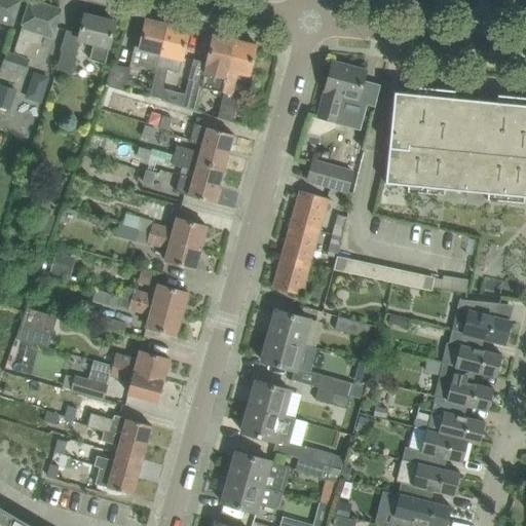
[(0,0),(0,28),(0,27),(0,26),(0,22),(0,21),(11,25),(14,15),(20,0),(0,0)]
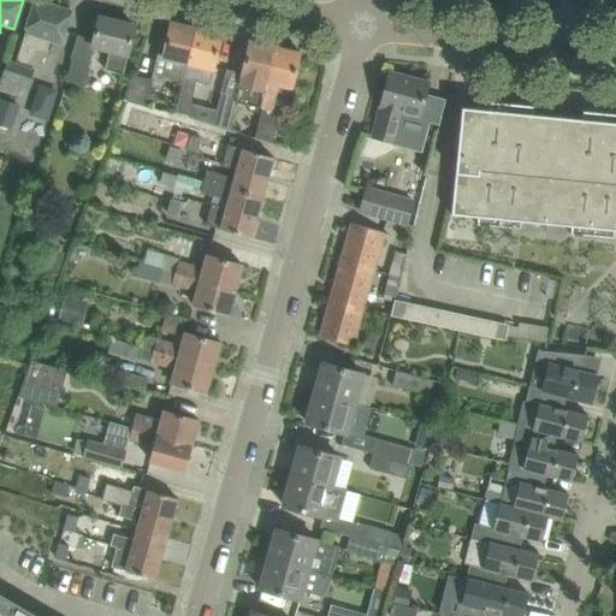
[(41,67),(48,45),(51,40),(61,43),(72,11),(37,0),(35,0),(28,22),(25,31),(17,60),(41,67)]
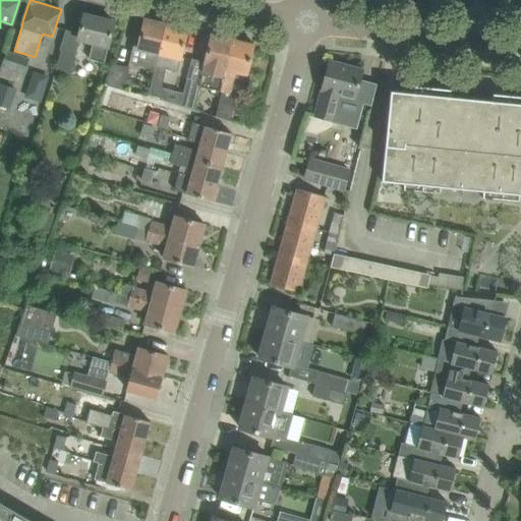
[(78,39),(93,42),(89,59),(104,62),(108,46),(114,21),(84,14),(78,39)]
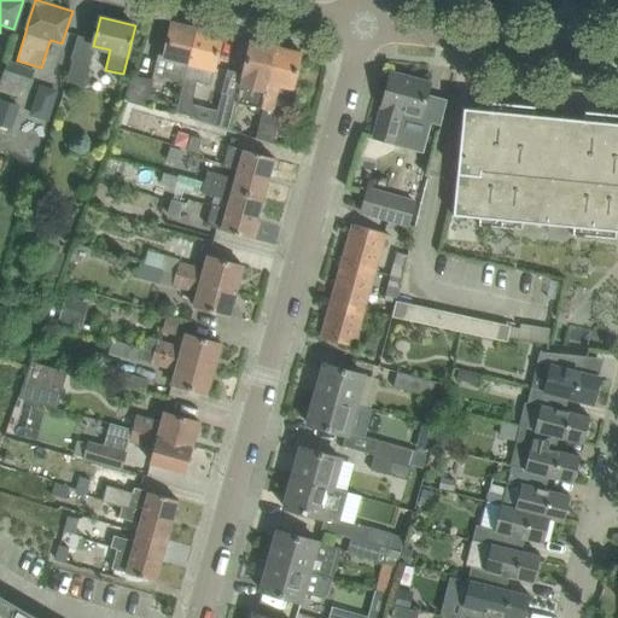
[(153,74),(184,81),(185,82),(186,79),(197,28),(172,22),(164,53),(158,52),(153,74)]
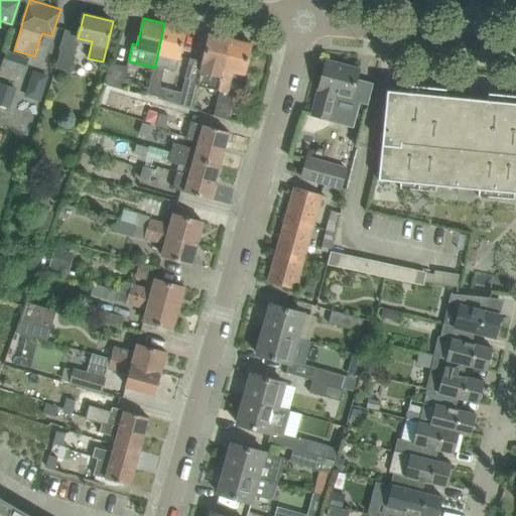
[(164,23),(155,66),(164,68),(175,71),(185,28),(164,23)]
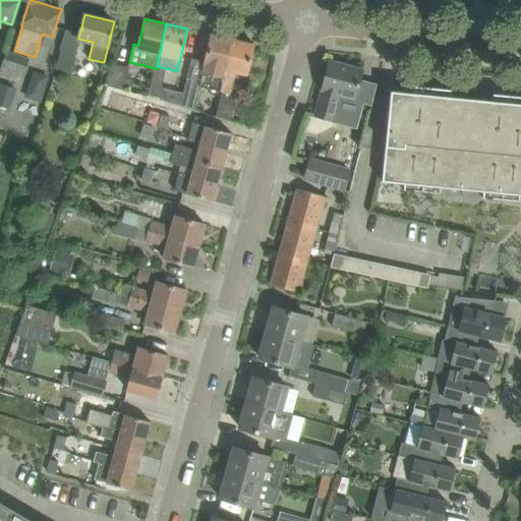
[(200,87),(221,91),(233,39),(212,34),(207,54),(207,55),(205,65),(206,65),(201,82),(200,87)]
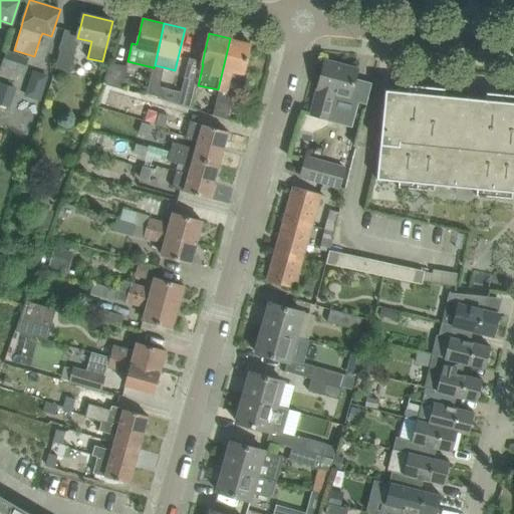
[(230,38),(218,89),(218,90),(213,114),(230,119),(233,104),(228,91),(227,91),(232,71),(244,73),(251,43),(230,38)]
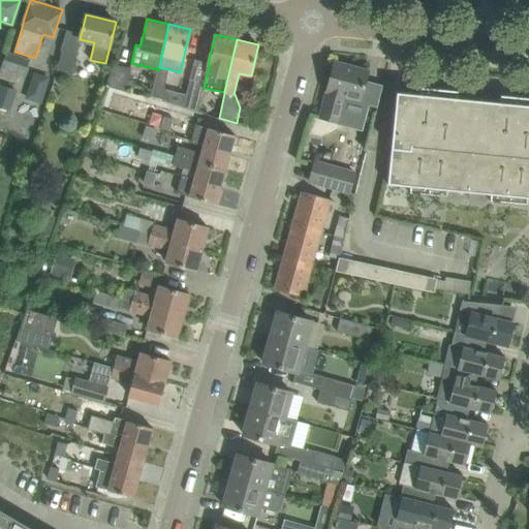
[(72,76),(78,54),(63,50),(57,72),(72,76)]
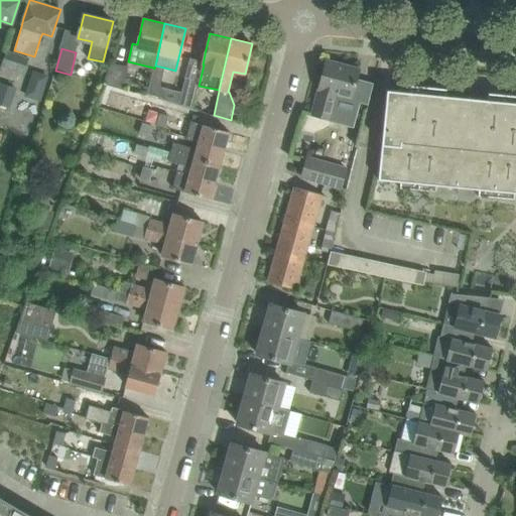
[(6,49),(0,68),(0,76),(16,82),(19,71),(24,73),(29,57),(6,49)]
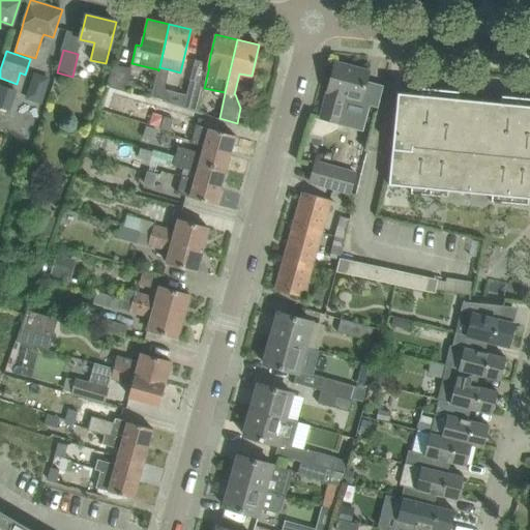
[(335,61),(320,118),(339,123),(362,129),(370,104),(378,106),(384,85),(366,80),(370,70),(335,61)]
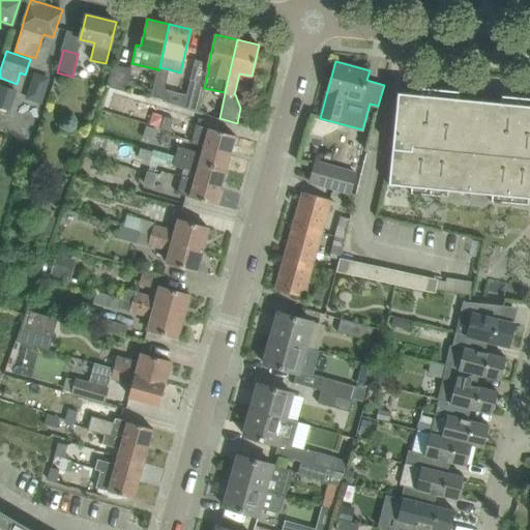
[(126,91),(131,68),(115,64),(107,86),(126,91)]
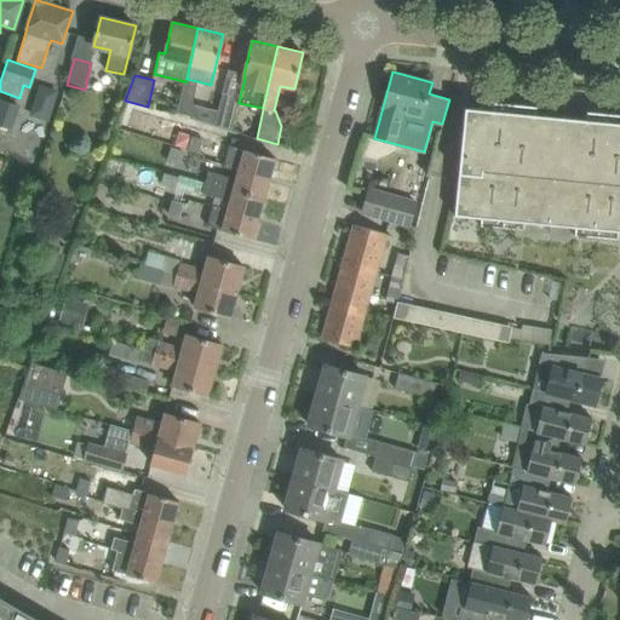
[(184,81),(177,113),(193,115),(195,104),(193,104),(197,81),(187,79),(185,82),(184,81)]
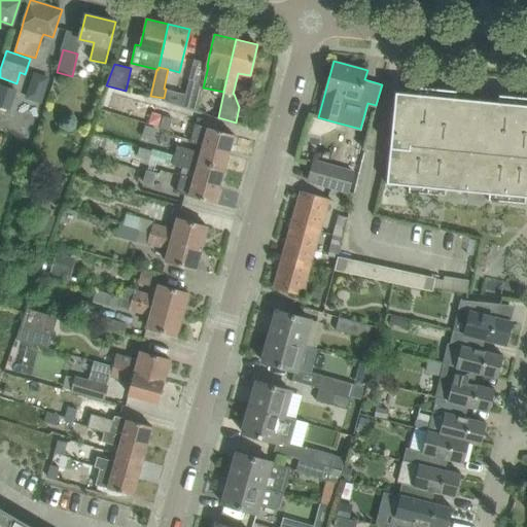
[(53,77),(35,72),(26,99),(43,105),(53,77)]
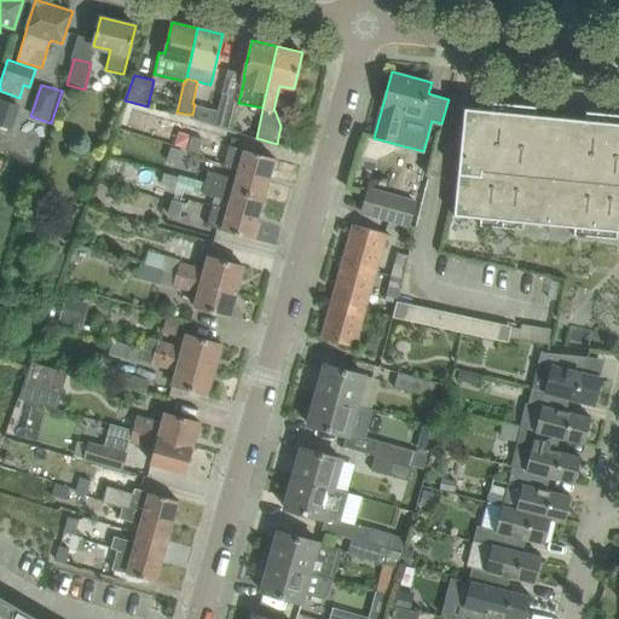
[(239,98),(223,94),(214,126),(230,131),(238,103),(239,98)]
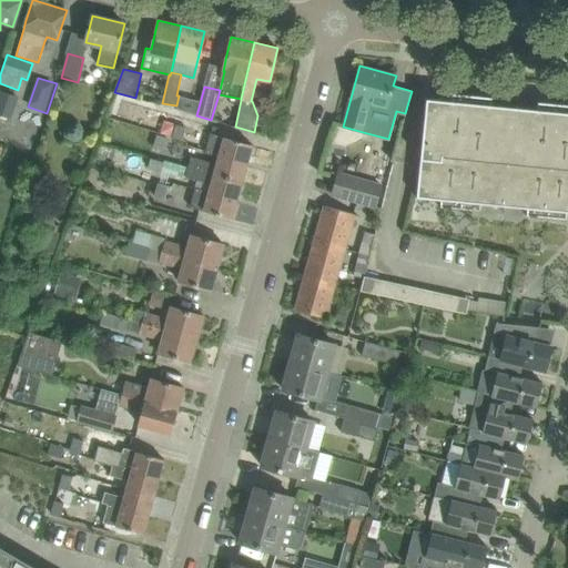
[(20,97),(0,90),(0,91),(0,114),(13,120),(20,97)]
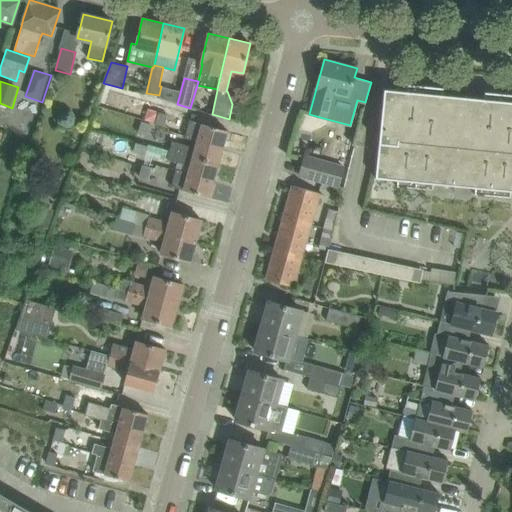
[(404,92),(384,90),(376,178),(397,180),(396,187),(433,191),(434,184),(475,188),(474,195),(511,198),(511,191),(511,94),(483,91),(482,100),(441,96),(442,87),(405,83),(404,92)]
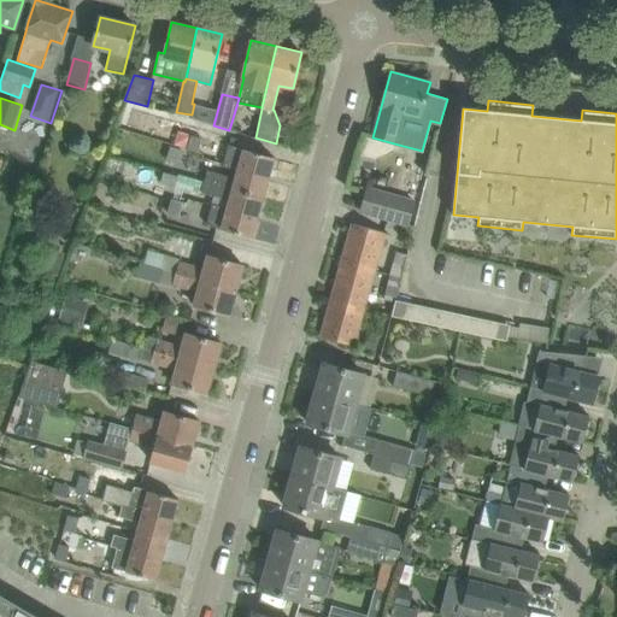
[(189,121),(142,106),(137,123),(184,136),(189,121)]
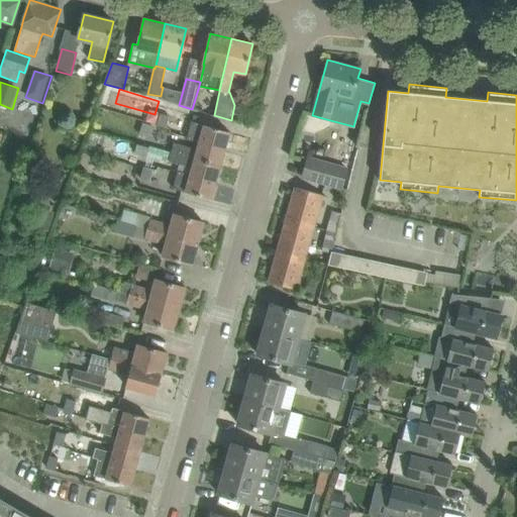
[(22,100),(19,117),(35,120),(39,103),(22,100)]
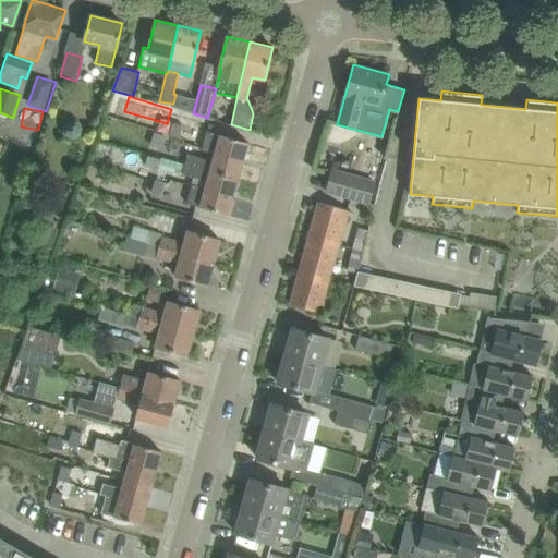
[(173,122),(169,134),(179,137),(183,125),(173,122)]
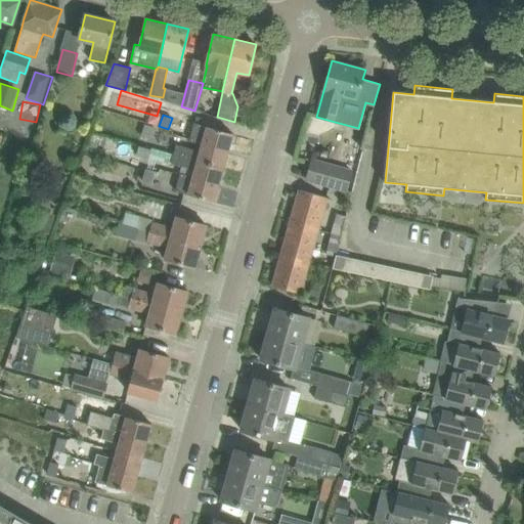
[(144,124),(140,136),(150,139),(155,127),(144,124)]
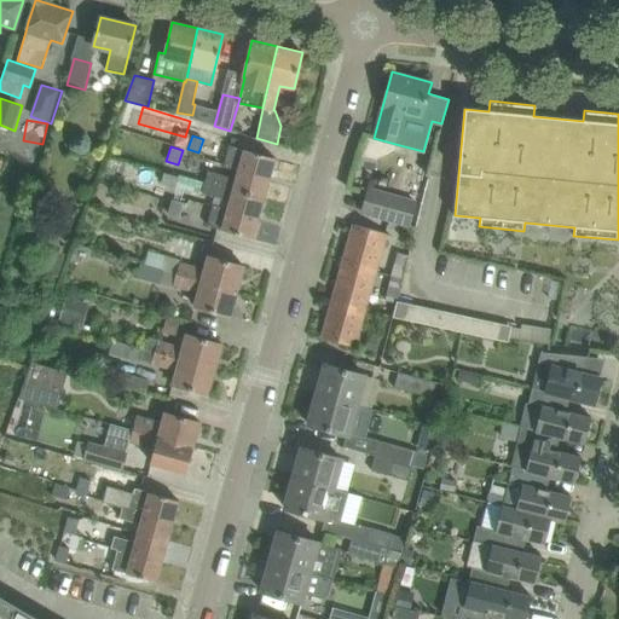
[(224,167),(238,171),(268,179),(275,158),(244,150),(230,146),(224,167)]
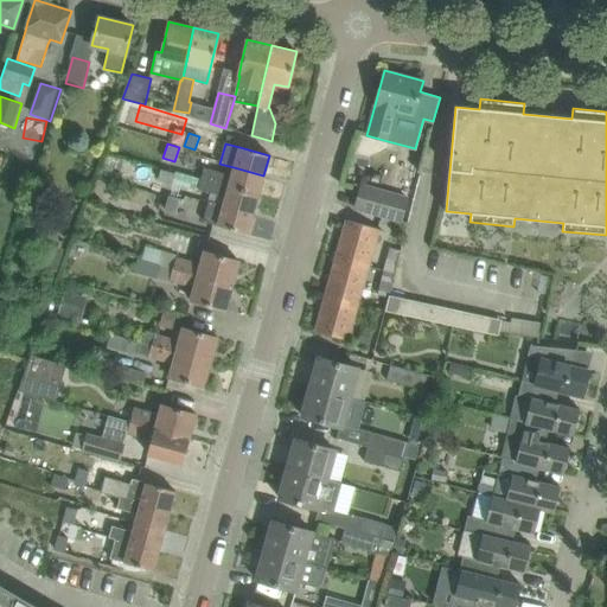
[(263,176),(234,167),(231,176),(205,168),(203,179),(257,195),(263,176)]
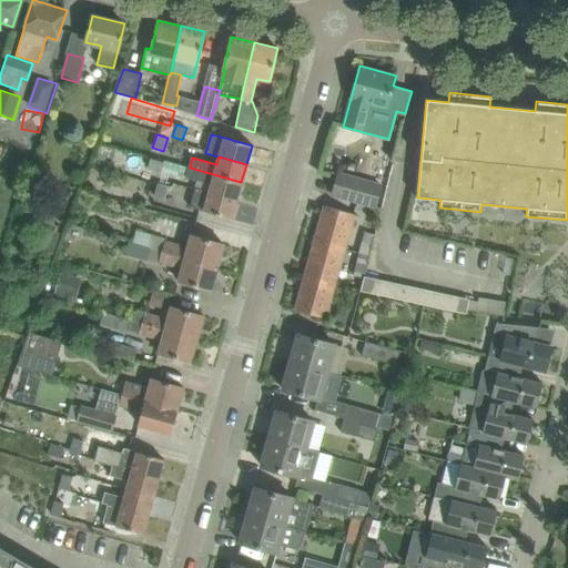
[(333,194),(376,206),(382,208),(393,166),(391,160),(385,156),(373,161),(371,168),(373,172),(378,175),(376,185),(338,174),(333,194)]
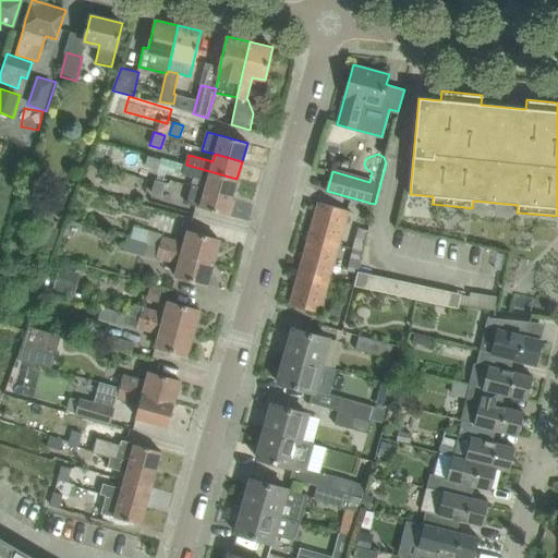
[(148,155),(145,165),(158,168),(161,158),(148,155)]
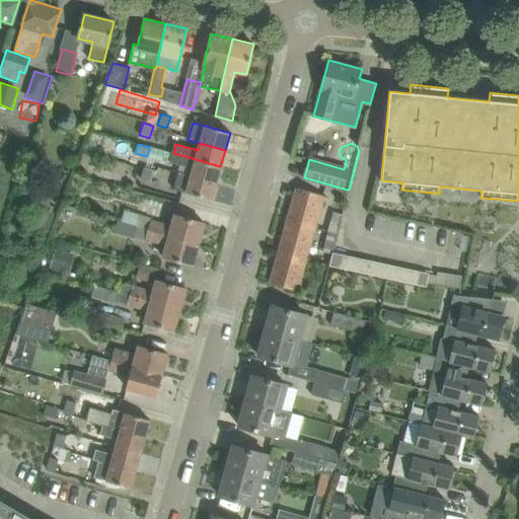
[(169,163),(169,161),(172,153),(165,151),(162,161),(169,163)]
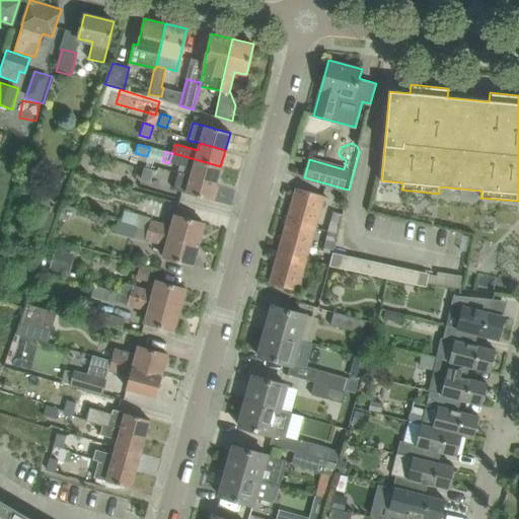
[(215,183),(220,166),(173,153),(168,170),(215,183)]
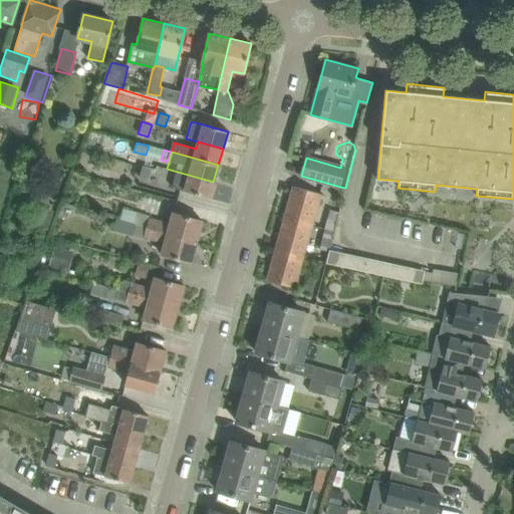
[(144,165),(140,177),(149,180),(153,168),(144,165)]
